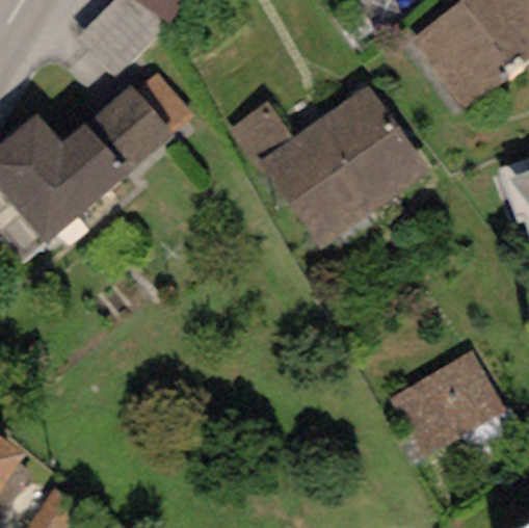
[(170,20),(140,0),(113,0),(78,35),(114,72),(176,24),(170,20)]
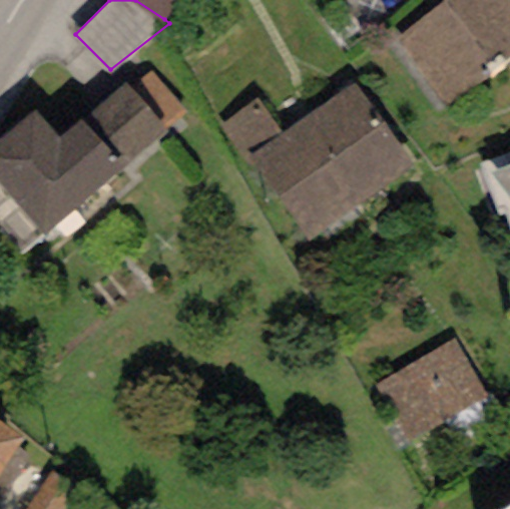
[(135,0),(164,19),(176,0),(135,0)]
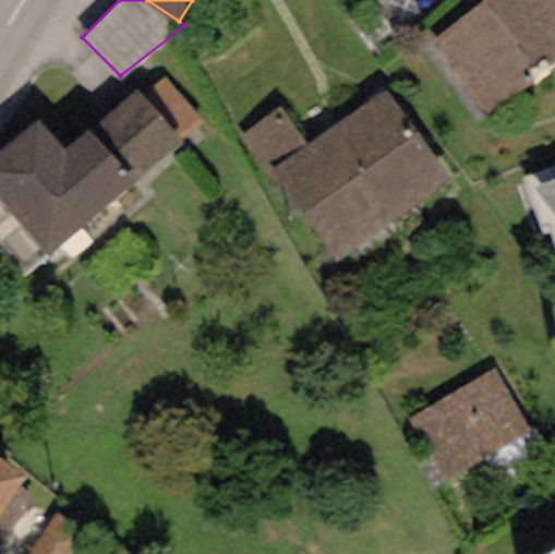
[(485,0),(431,41),(485,112),(554,58),(554,0),(485,0)]
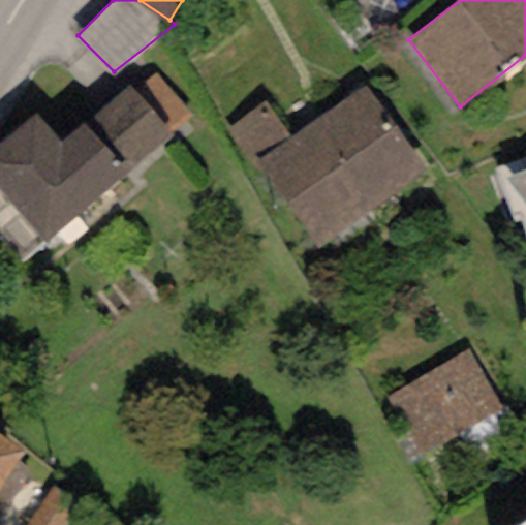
[(157,73),(136,91),(169,130),(191,113),(157,73)]
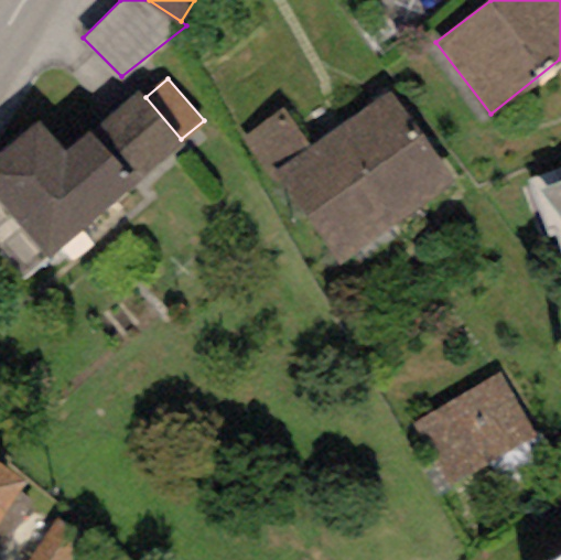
[(288,105),(244,135),(278,184),(286,179),(342,259),(456,181),(392,88),(314,142),(288,105)]
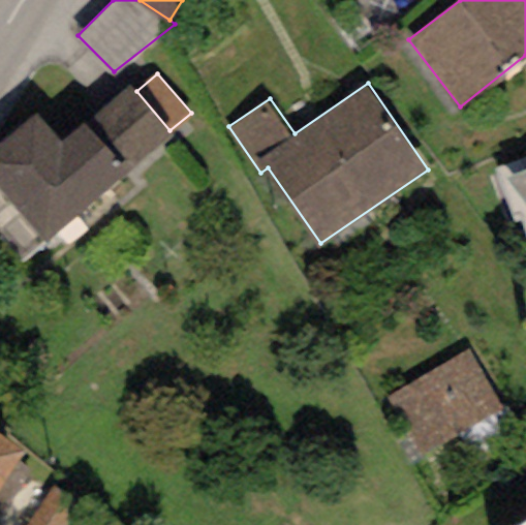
[(39,111),(0,143),(0,187),(44,241),(173,134),(169,130),(136,91),(130,84),(63,140),(39,111)]
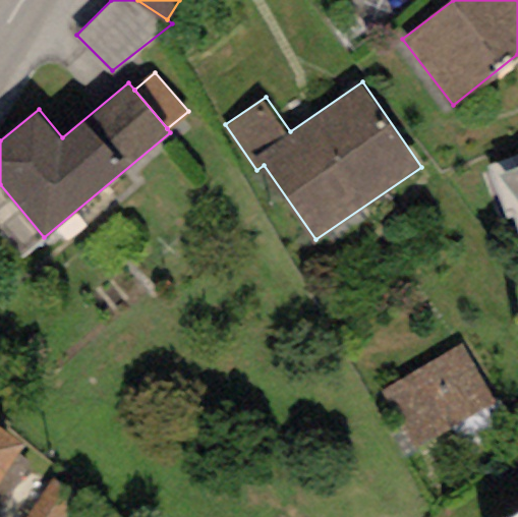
[(517,169),(504,175),(517,195),(517,169)]
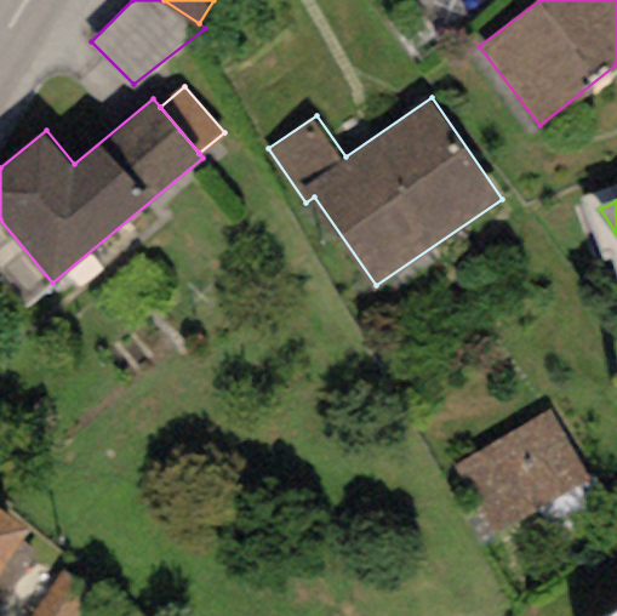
[(587,472),(552,409),(460,462),(493,524),(587,472)]
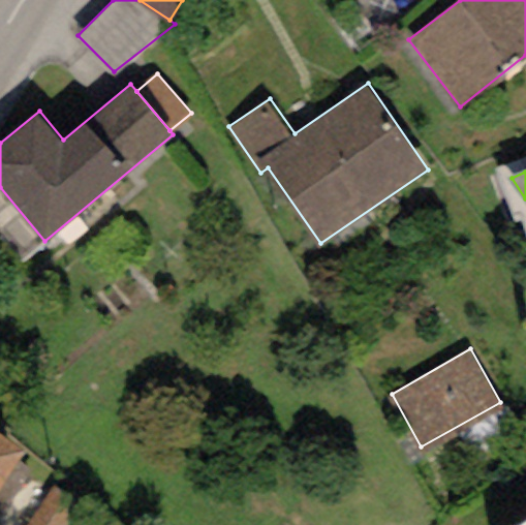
[(24,448),(0,431),(0,496),(4,500),(28,465),(18,458),(24,448)]
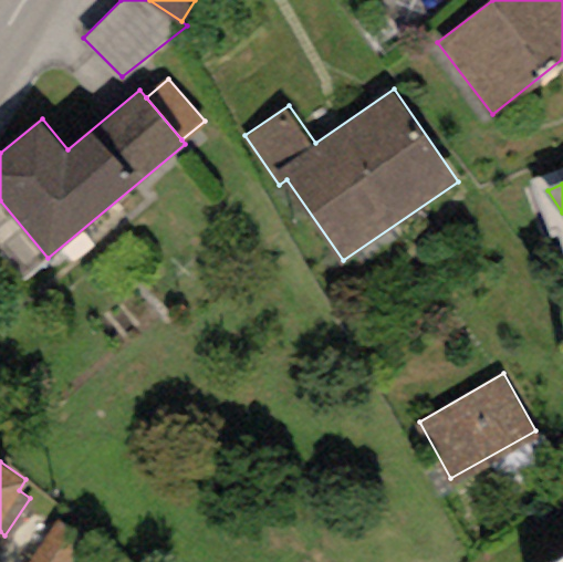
[(59,519),(28,561),(82,561),(95,544),(59,519)]
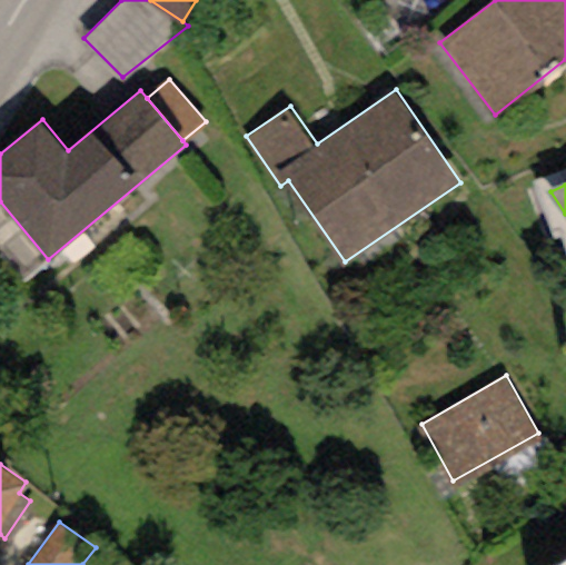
All buildings are outlined.
